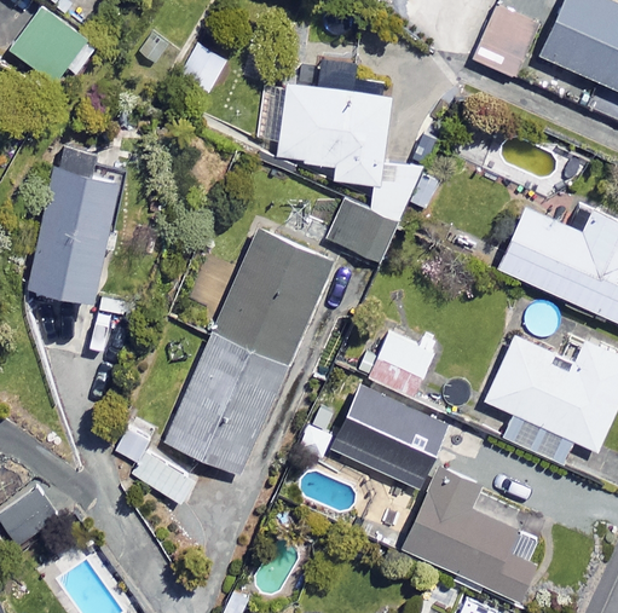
[(617,1),(613,0),(560,0),(533,57),(617,97),(617,1)]
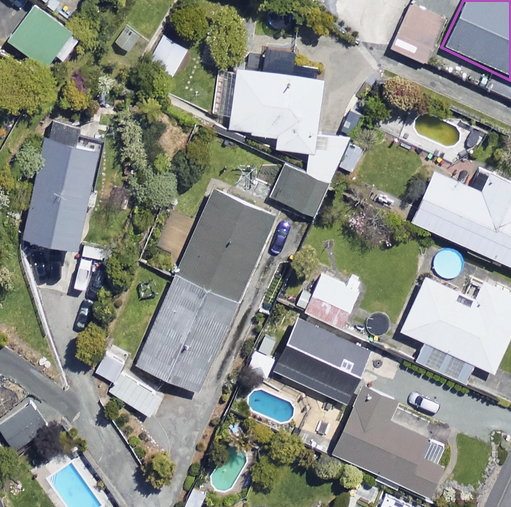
[(78,35),(34,3),(7,41),(52,73),(78,35)]
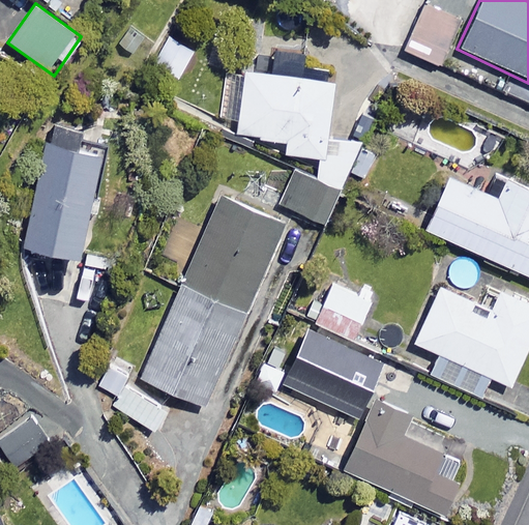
[(193,52),(170,40),(155,69),(178,81),(193,52)]
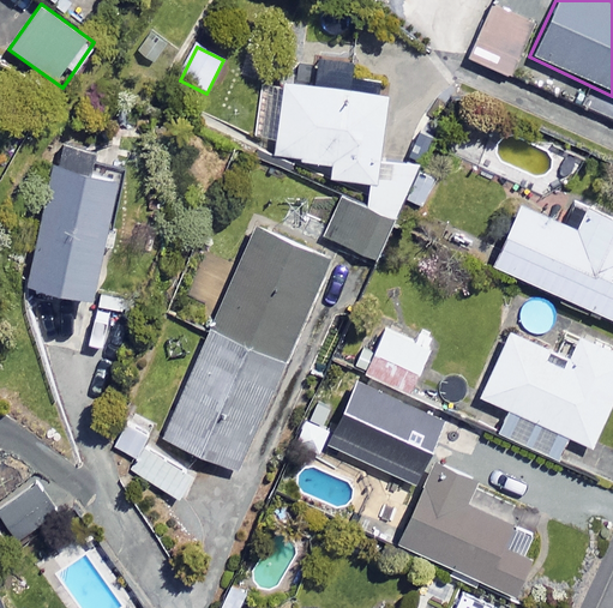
[(388,97),(284,83),(275,157),(330,164),(328,178),(370,184),(367,202),(408,208),(414,166),(378,161),(388,97)]
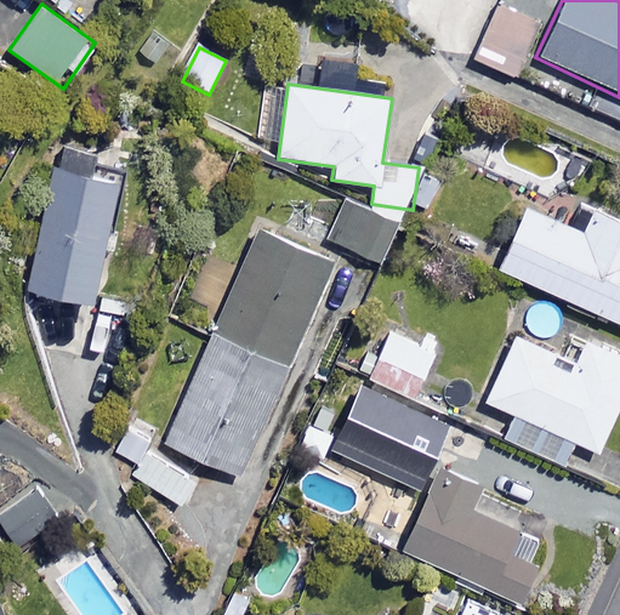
[(94,155),(57,148),(29,286),(97,300),(124,174),(91,166),(94,155)]
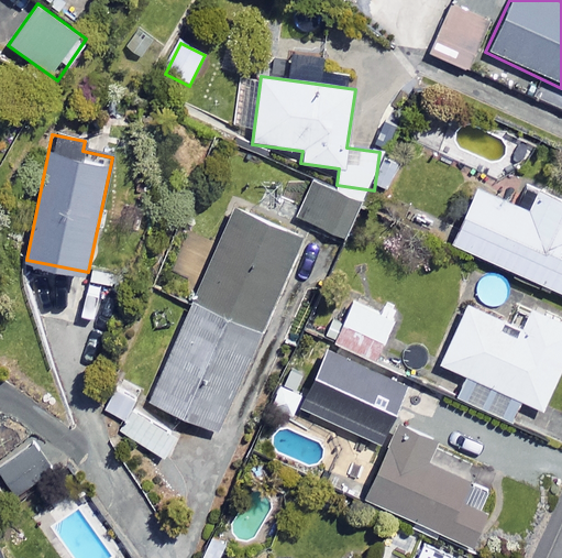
[(362,200),(311,183),(298,221),(349,239),(362,200)]
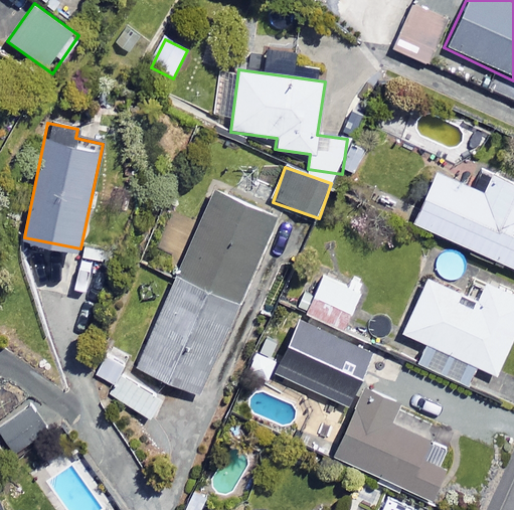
[(436,172),(412,223),(513,268),(513,181),(491,171),(482,192),(436,172)]
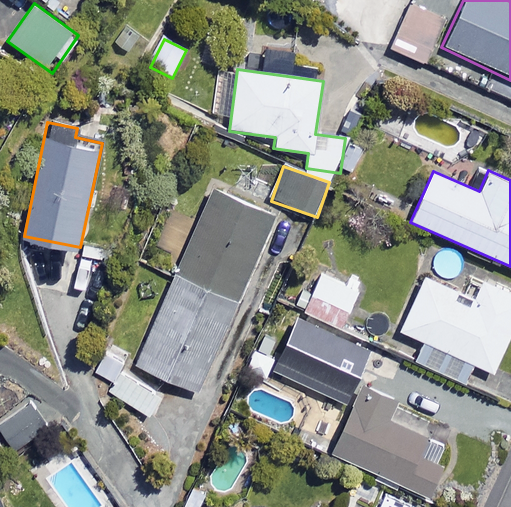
[(273,214),(213,188),(136,365),(202,394),(262,254),(257,252),(273,214)]
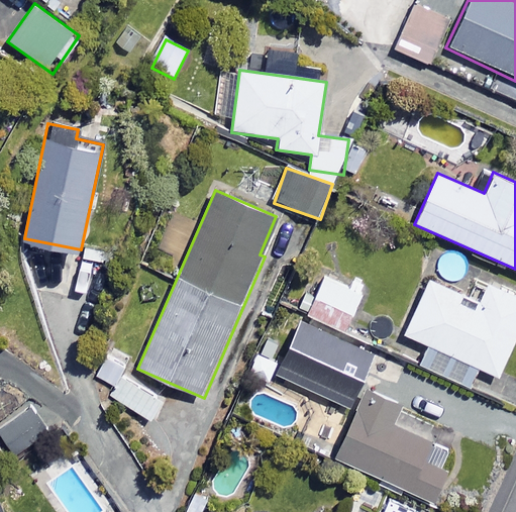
[(461,294),(428,279),(404,334),(427,345),(418,366),(471,389),(480,368),(498,376),(515,333),(515,294),(471,275),(461,294)]
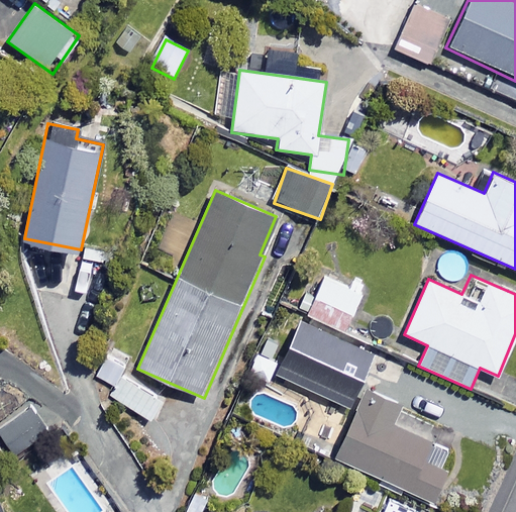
[(351,281),(347,289),(318,277),(290,346),(346,371),(358,340),(344,335),(365,286),(351,281)]
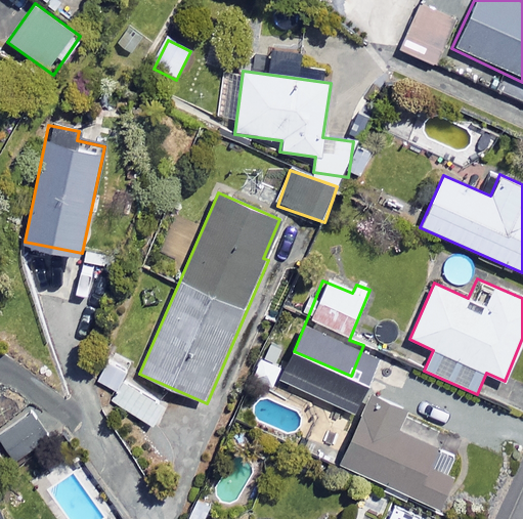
[(128,374),(110,361),(97,380),(116,392),(128,374)]
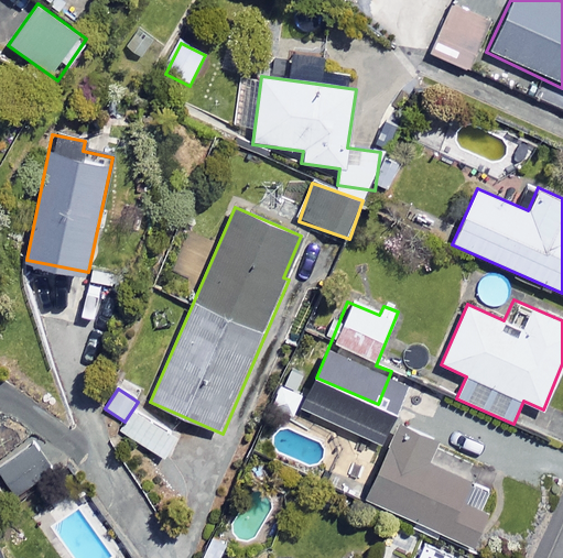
[(314,401),(292,393),(283,415),(305,423),(314,401)]
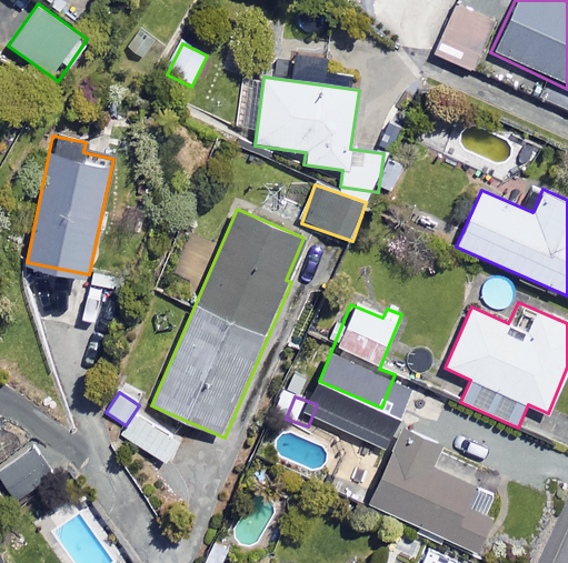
[(179,439),(141,418),(127,442),(166,463),(179,439)]
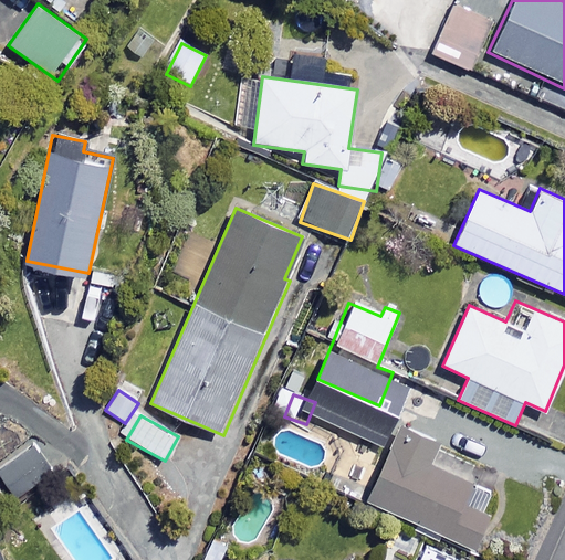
[(446,429),(421,416),(415,431),(401,424),(366,499),(471,548),(498,493),(431,461),(446,429)]
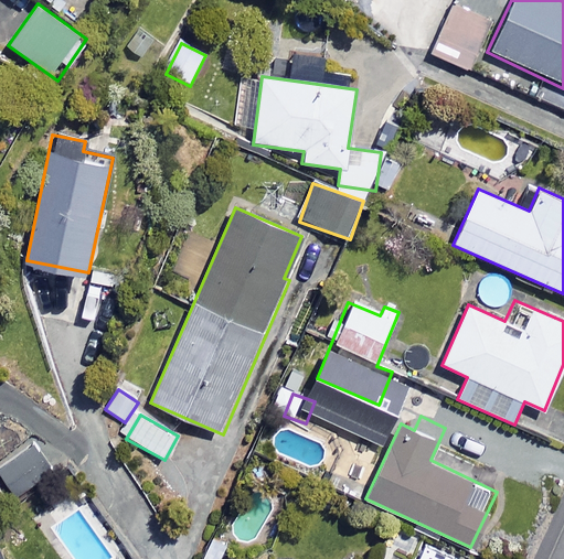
[(52,471),(32,448),(0,474),(0,477),(18,500),(52,471)]
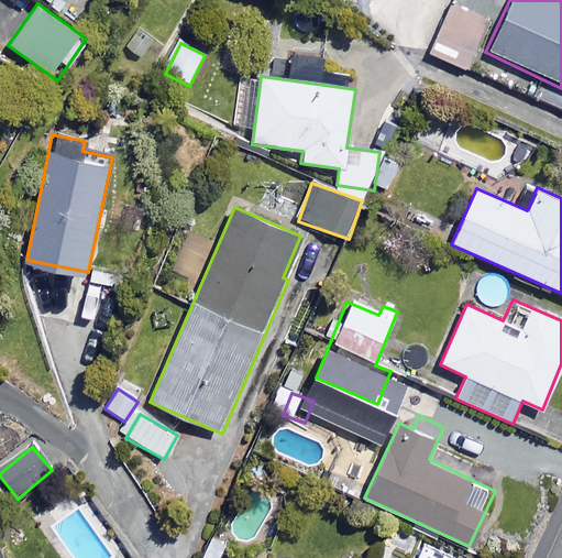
[(389,532),(376,557),(354,557),(351,556),(350,557),(412,557),(418,545),(389,532)]
